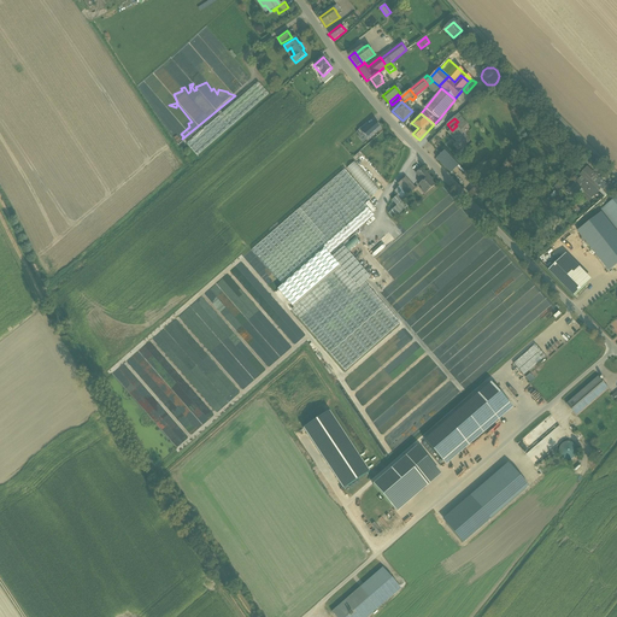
[(452,130),(448,134),(457,142),(453,146),(459,152),(465,146),(460,140),(464,136),(460,131),(466,125),(460,118),(458,122),(454,124),(457,125),(452,130)]
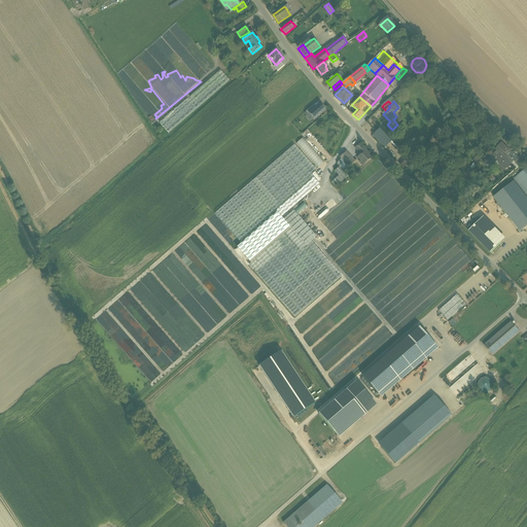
[(319,104),(309,113),(314,119),(323,111),(325,110),(319,104)]
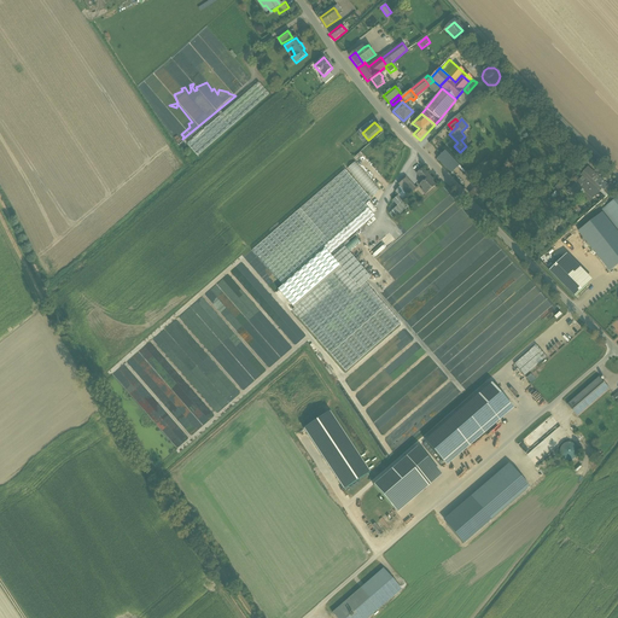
[(459,167),(444,151),(436,159),(450,174),(459,167)]
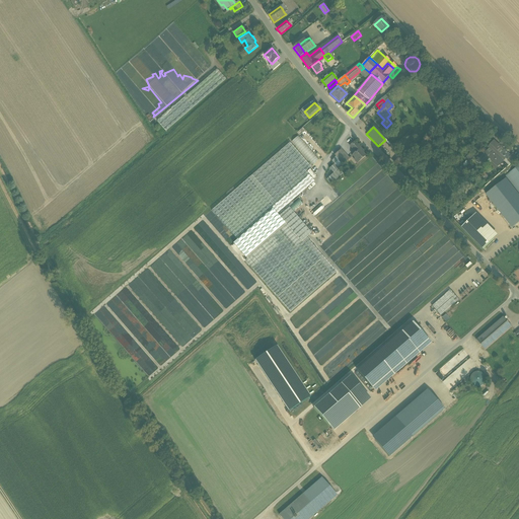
[(312,165),(318,159),(298,136),(292,141),(312,165)]
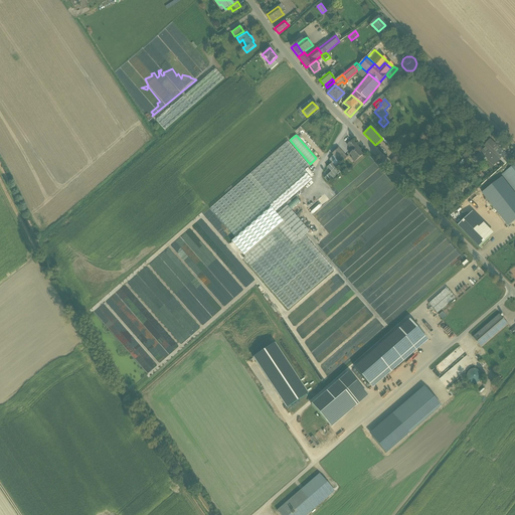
[(361,152),(352,141),(347,145),(353,152),(350,154),(356,161),(362,155),(360,153),(361,152)]
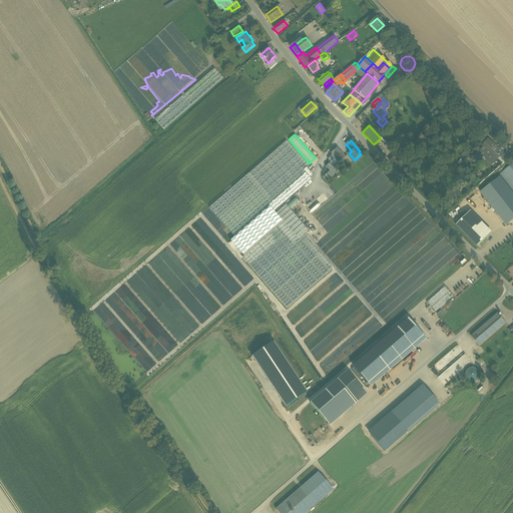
[(287,141),(209,208),(234,237),(230,240),(243,255),(282,221),(276,214),(287,204),(290,201),(288,199),(297,191),(293,186),(307,175),(303,170),(308,165),(287,141)]
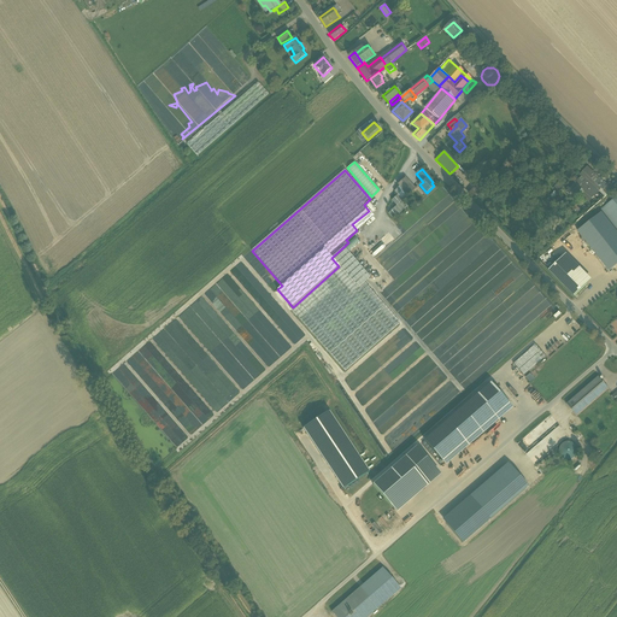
[(569,172),(558,186),(562,189),(574,176),(569,172)]
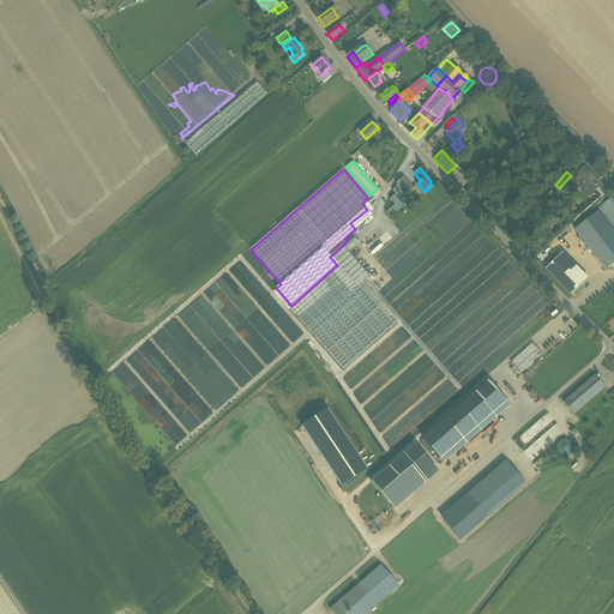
[(403,176),(396,184),(397,186),(392,190),(401,200),(414,188),(403,176)]
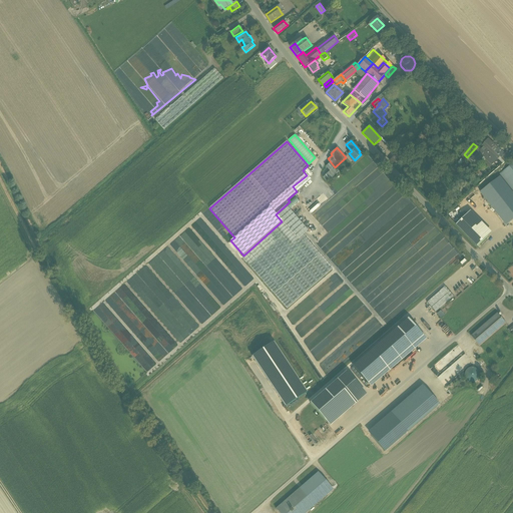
[(504,157),(502,159),(505,162),(511,157),(507,153),(504,157)]
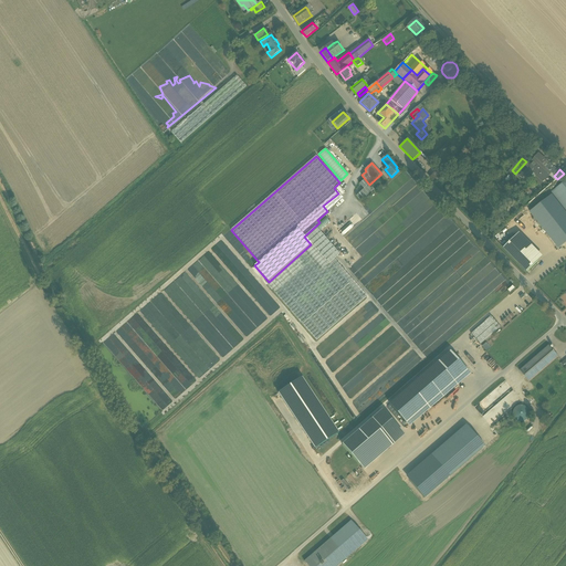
[(565,180),(553,191),(565,209),(565,180)]
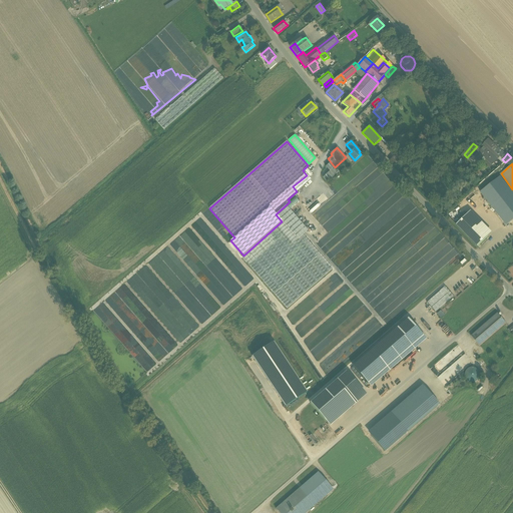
[(308,230),(287,204),(276,214),(282,221),(243,255),(258,275),(303,234),(308,230)]
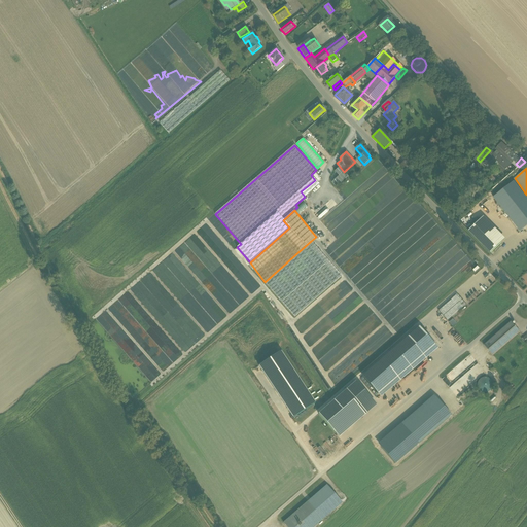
[(525,216),(516,223),(522,232),(526,226),(526,219),(525,216)]
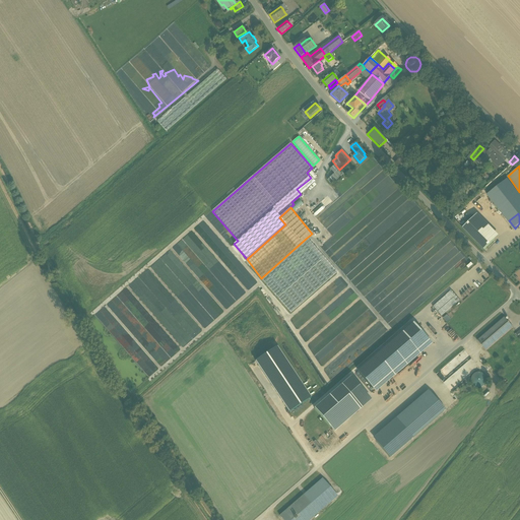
[(499,236),(477,214),(462,229),(484,250),(499,236)]
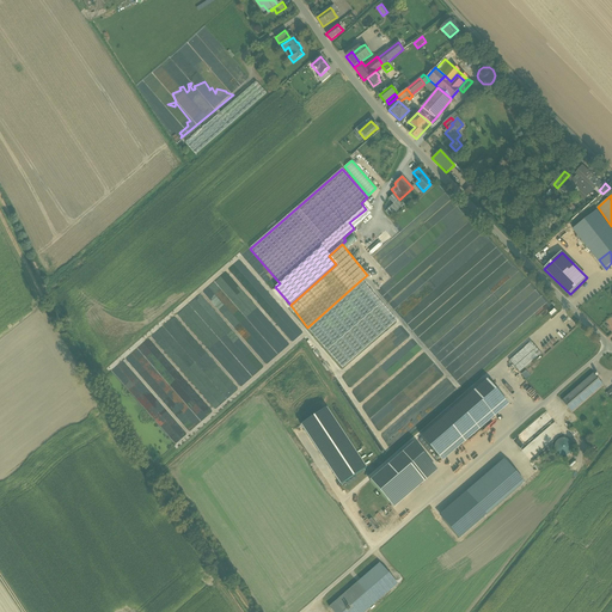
[(397,320),(361,280),(307,328),(342,368),(397,320)]
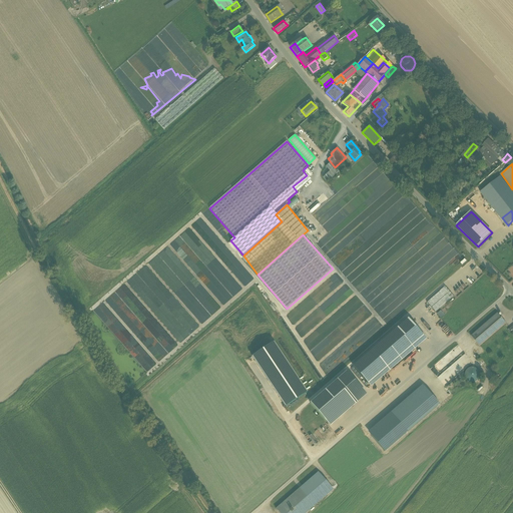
[(202,264),(203,258),(191,257),(191,261),(195,261),(194,264),(197,264),(196,267),(199,267),(199,266),(205,267),(205,265),(202,264)]
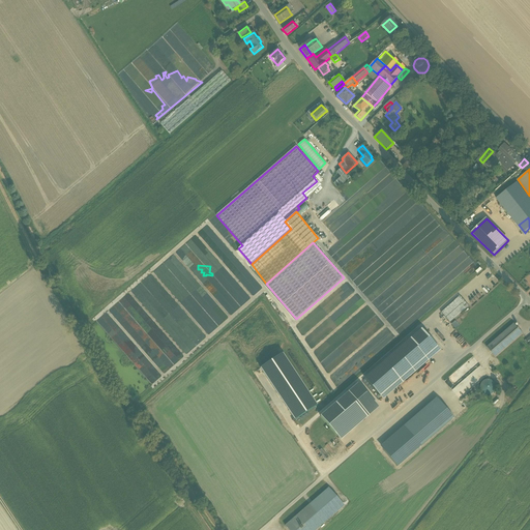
[(303,340),(313,350),(349,318),(349,317),(365,302),(361,298),(346,312),(342,312),(342,306),(344,304),(342,302),(354,291),(350,287),(348,287),(348,285),(344,285),(342,286),(342,290),(340,293),(337,290),(337,294),(336,295),(334,295),(334,292),(316,308),(316,317),(300,330),(300,331),(304,335),(310,330),(314,331),(303,340)]
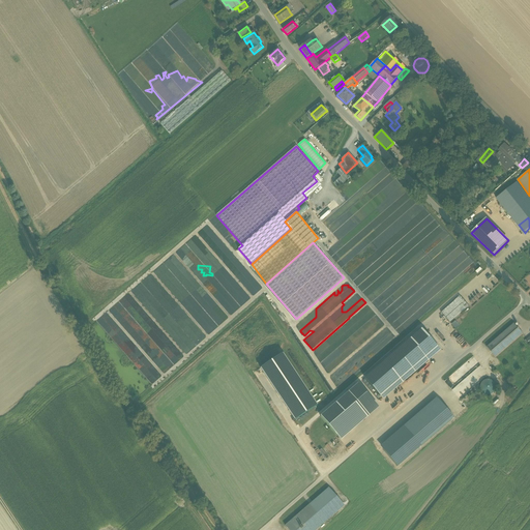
[(460,296),(441,313),(449,323),(469,306),(460,296)]
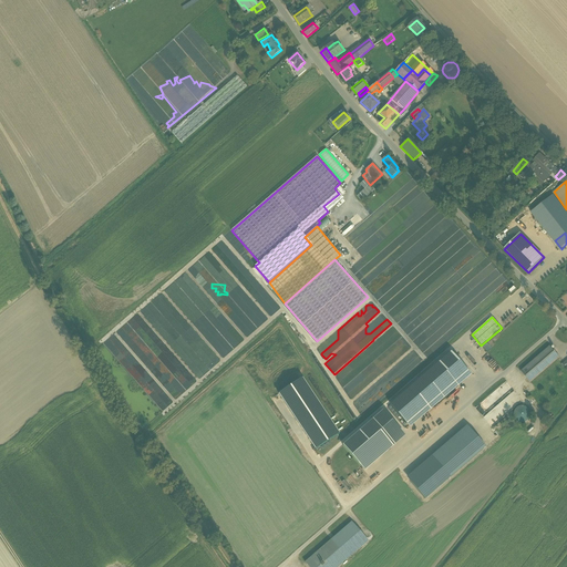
[(142,362),(175,400),(196,381),(188,372),(181,372),(177,369),(177,363),(175,362),(179,362),(175,357),(172,357),(172,354),(169,354),(167,352),(167,348),(160,338),(155,342),(150,342),(146,344),(153,352),(153,357),(164,357),(164,356),(166,356),(166,359),(169,362),(162,362),(160,359),(154,359),(154,361),(142,362)]
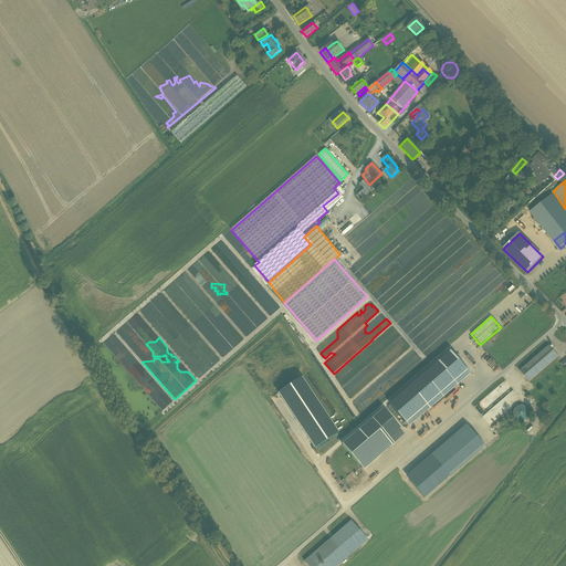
[(549,346),(520,371),(530,383),(558,357),(549,346)]
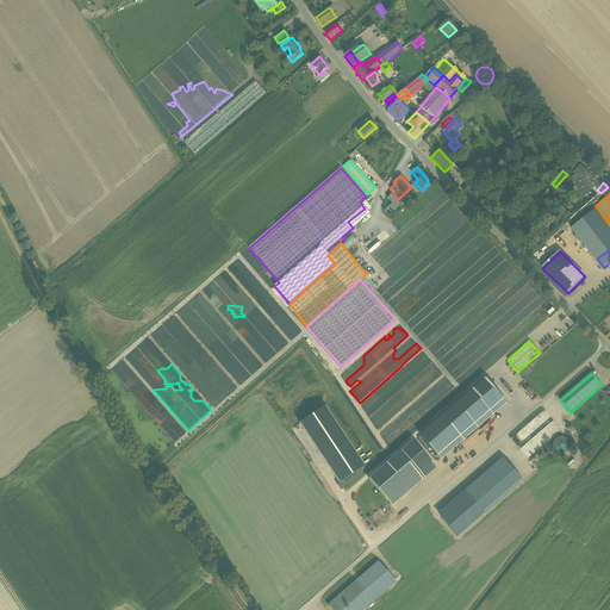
[(485,379),(442,416),(464,441),(506,404),(485,379)]
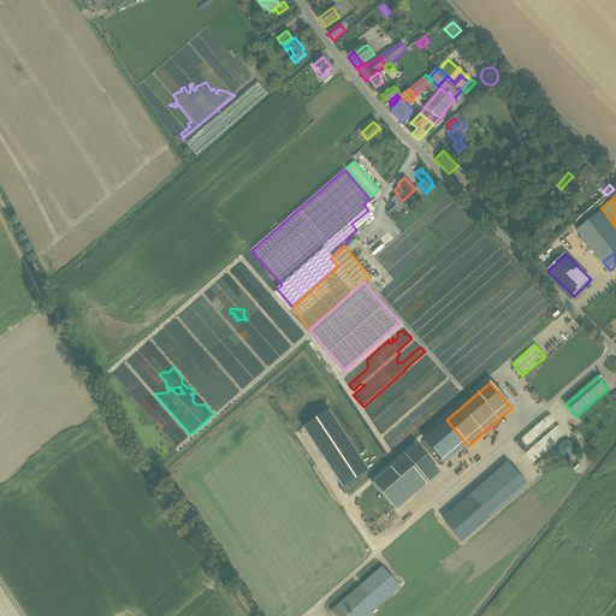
[(421,401),(431,390),(396,391),(386,401),(386,407),(383,410),(377,418),(377,419),(372,424),(383,434),(386,431),(392,431),(395,433),(401,433),(413,420),(416,420),(416,416),(419,416),(421,414),(425,416),(425,410),(420,406),(421,406),(421,401)]
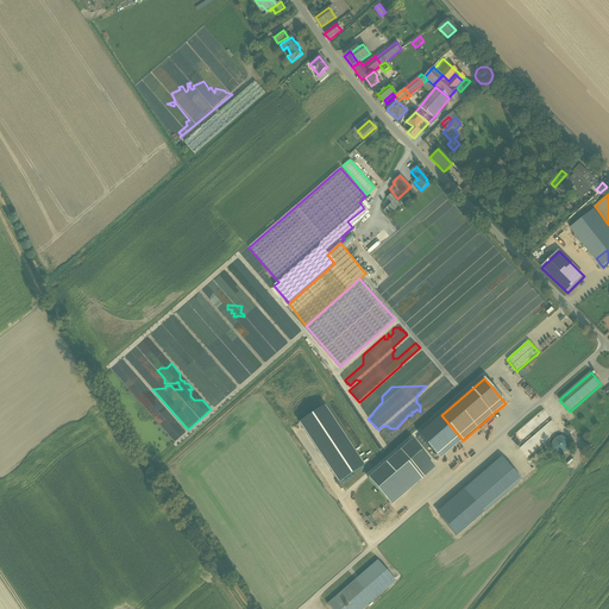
[(325,407),(299,424),(339,483),(364,466),(325,407)]
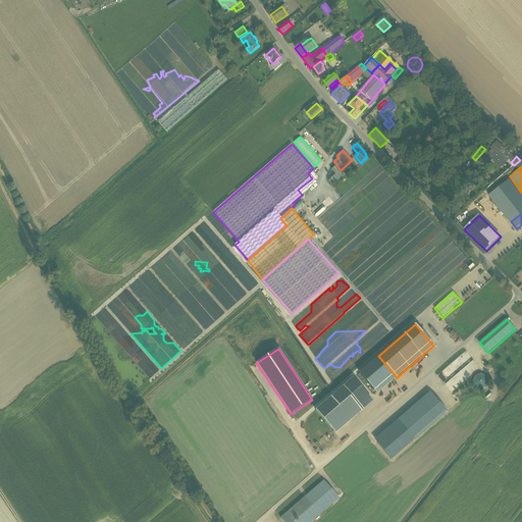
[(397,377),(378,356),(359,372),(377,394),(397,377)]
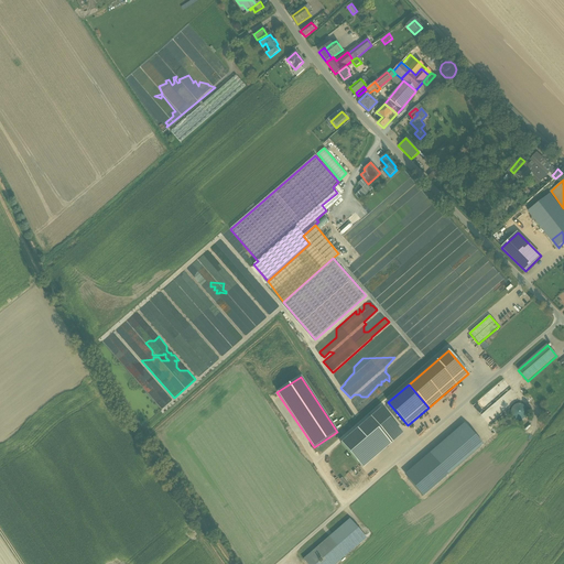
[(162,398),(160,396),(155,401),(162,409),(172,400),(166,394),(162,398)]
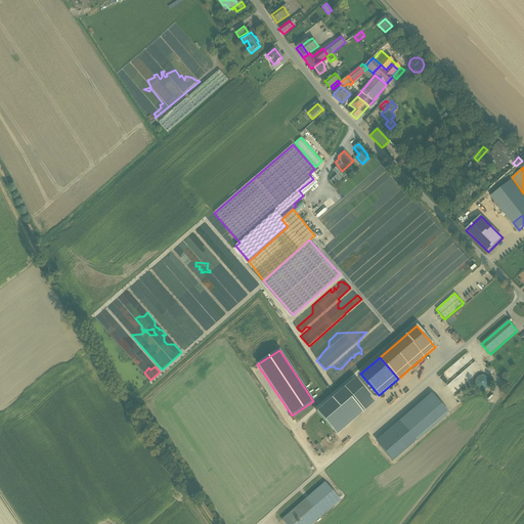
[(446,386),(453,394),(478,375),(475,370),(474,372),(471,366),(446,386)]
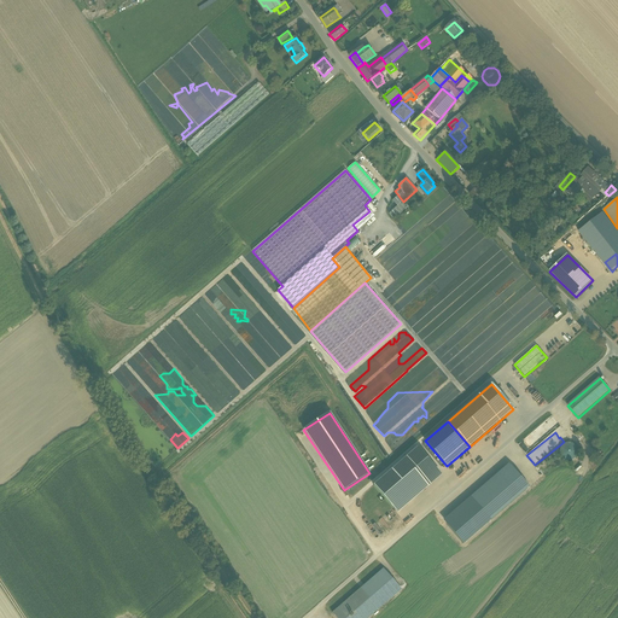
[(577,456),(578,453),(577,449),(576,445),(572,443),(569,443),(565,443),(563,445),(560,449),(559,453),(560,456),(563,459),(565,461),(569,462),(572,461),(576,459),(577,456)]
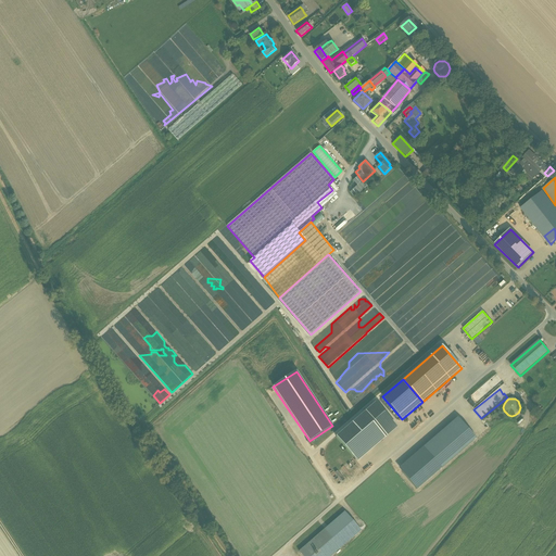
[(396,428),(375,403),(336,437),(357,462),(396,428)]
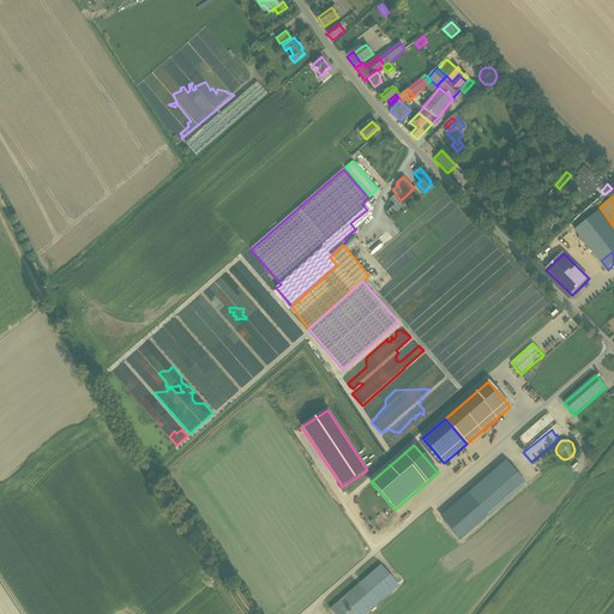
[(505,461),(440,517),(461,541),(525,485),(505,461)]
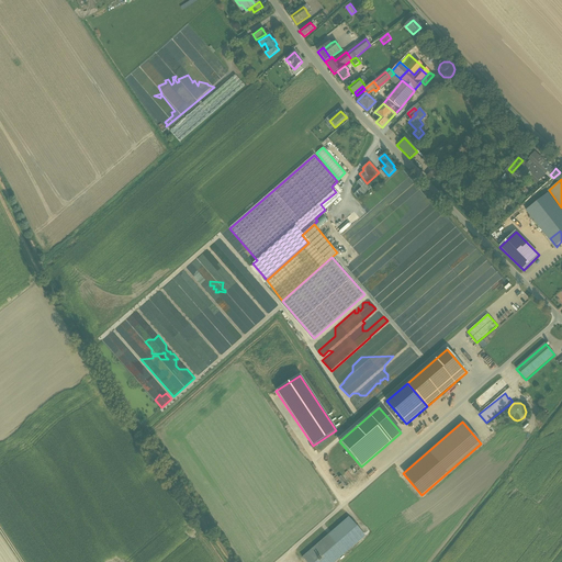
[(481,433),(486,438),(491,434),(486,428),(481,433)]
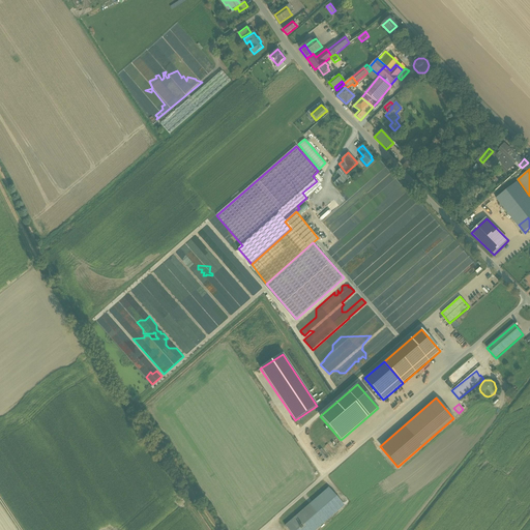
[(334,439),(330,443),(336,450),(341,446),(334,439)]
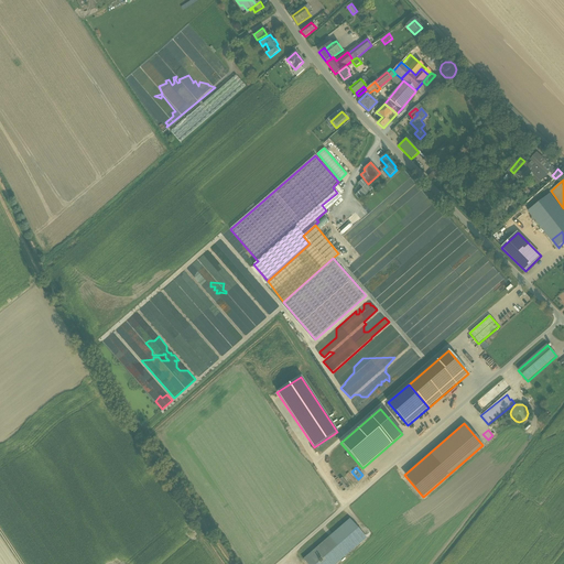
[(349,519),(303,560),(306,563),(335,563),(366,539),(349,519)]
